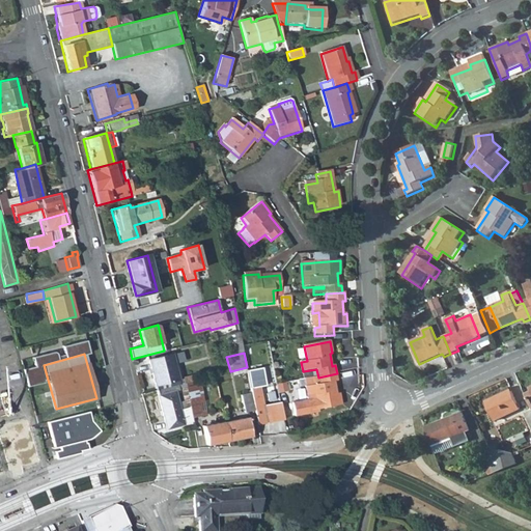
[(148,361),(157,391),(173,386),(178,385),(179,385),(172,355),(148,361)]
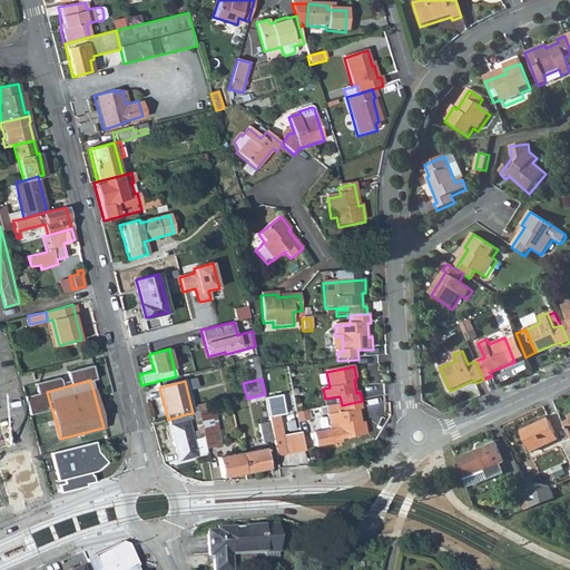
[(265,397),(269,418),(279,415),(284,414),(281,395),(265,397)]
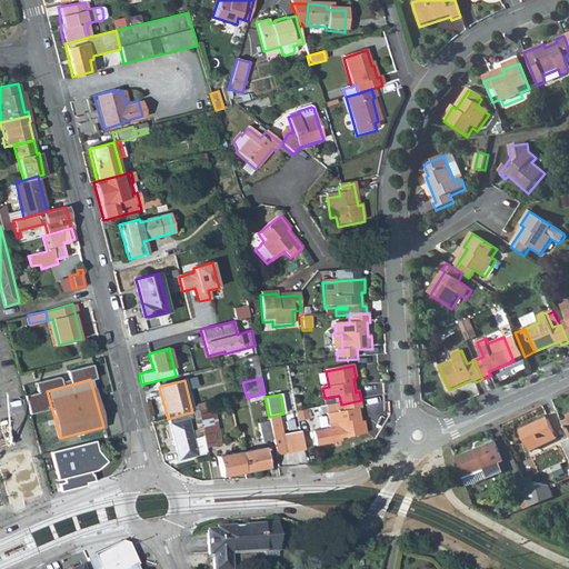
[(362,408),(361,400),(341,405),(342,412),(328,416),(330,428),(312,432),(315,447),(332,443),(331,441),(367,435),(365,422),(362,422),(359,409),(362,408)]
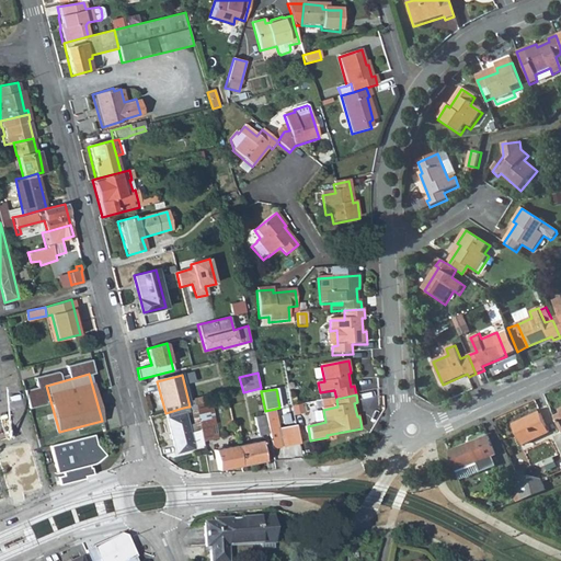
[(210,407),(196,410),(201,431),(202,442),(218,438),(210,407)]
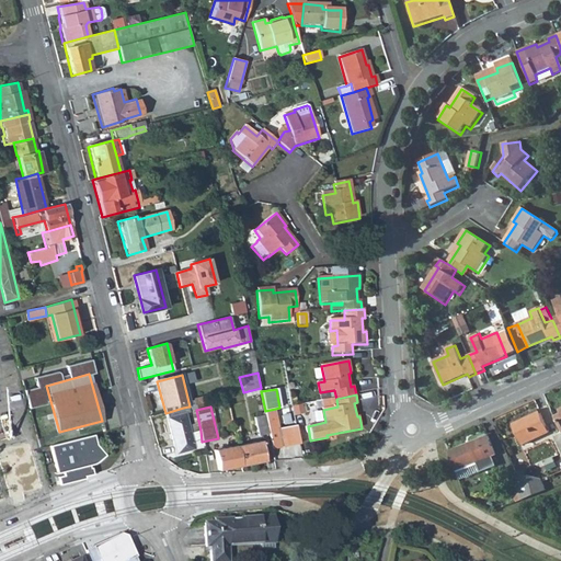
[(185,414),(183,408),(165,413),(175,454),(194,450),(194,448),(203,447),(202,442),(201,431),(190,433),(185,414)]
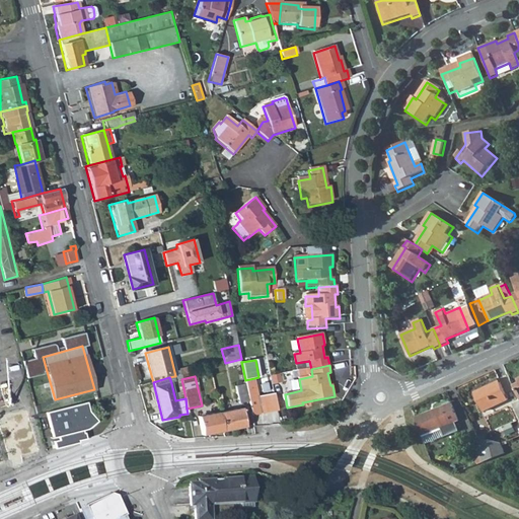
[(254,378),(245,380),(246,384),(249,401),(250,403),(260,401),(254,378)]
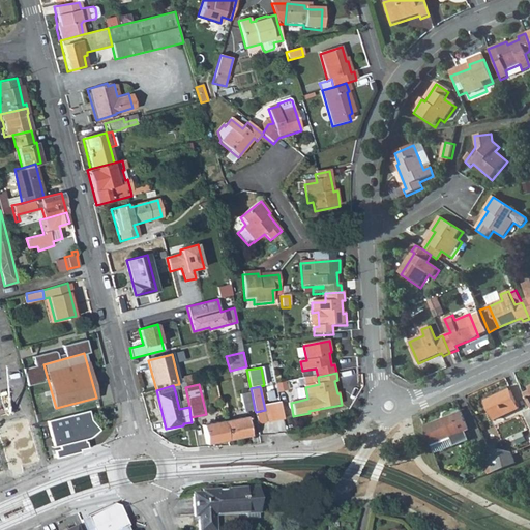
[(504,392),(486,402),(495,420),(521,408),(512,391),(505,394),(504,392)]
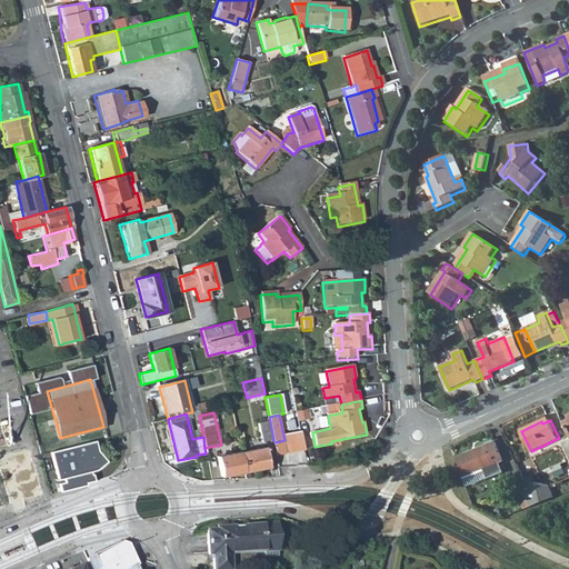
[(262,442),(273,440),(270,421),(259,423),(262,442)]
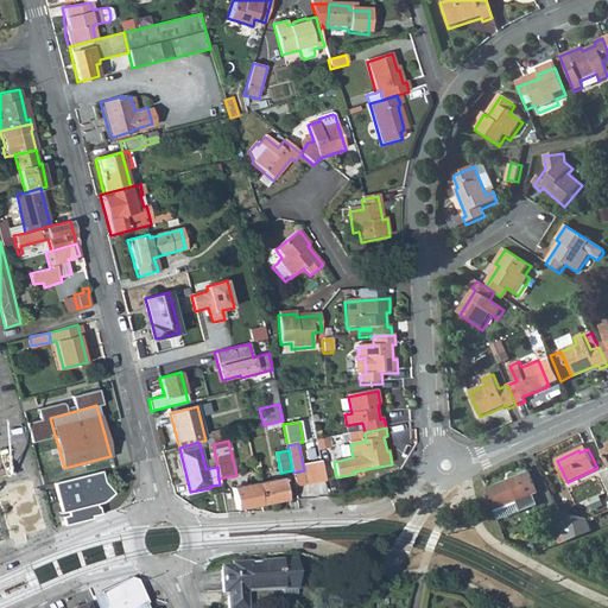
[(106,481),(102,470),(55,483),(63,511),(70,510),(71,513),(64,515),(68,524),(89,518),(88,514),(92,513),(93,514),(103,512),(102,505),(100,505),(100,501),(106,499),(114,494),(106,481)]
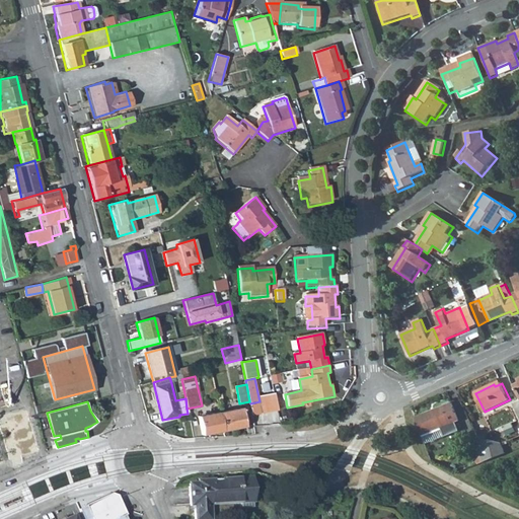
[(260,401),(250,403),(252,416),(262,414),(260,401)]
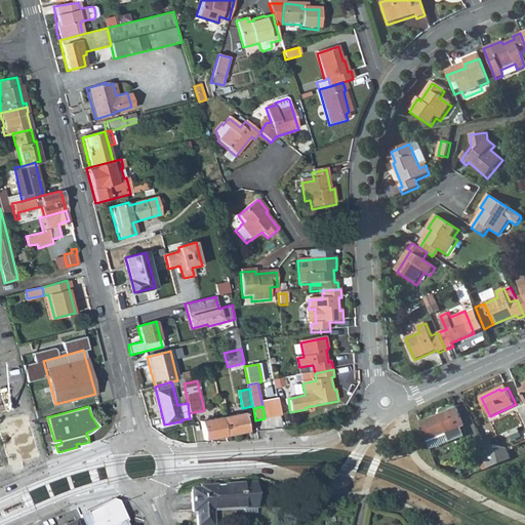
[(458,408),(420,421),(427,440),(466,426),(458,408)]
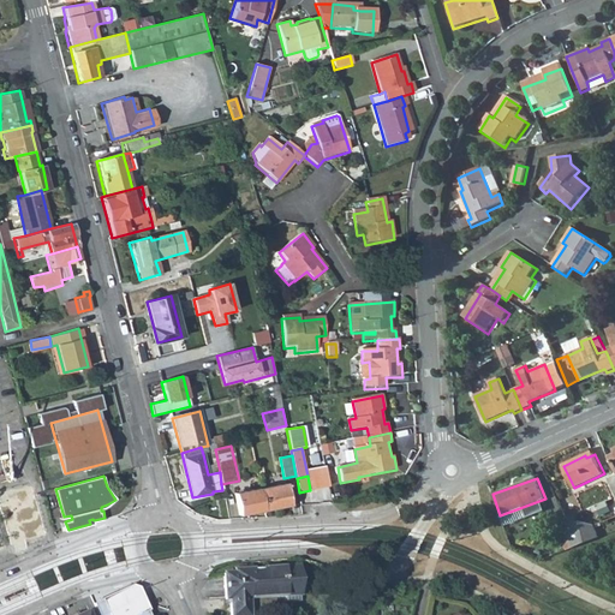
[(286,484),(260,489),(263,511),(291,506),(286,484)]
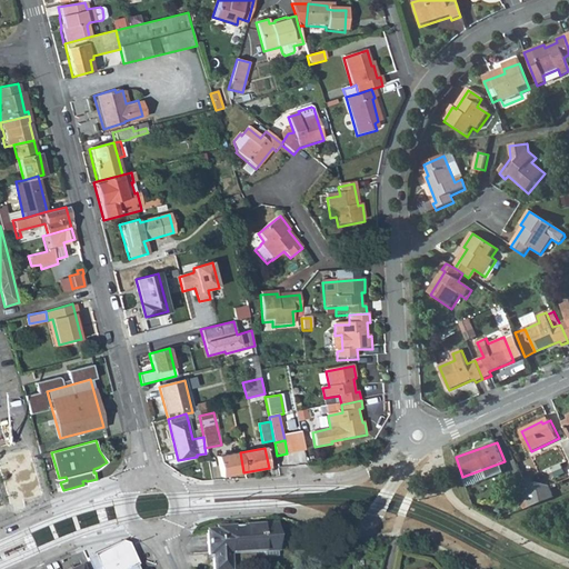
[(221,477),(243,472),(240,452),(217,456),(221,477)]
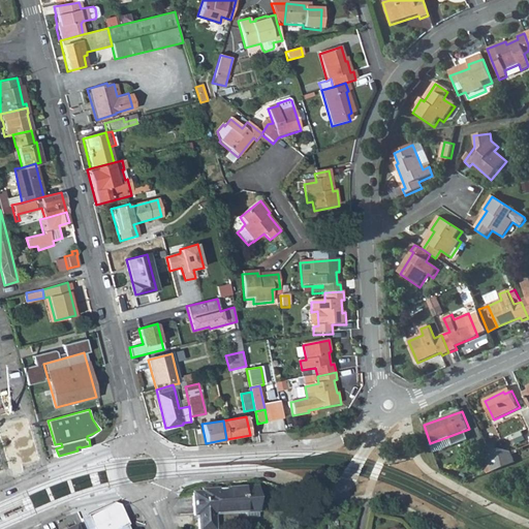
[(514,463),(511,453),(489,446),(491,461),(494,471),(514,463)]
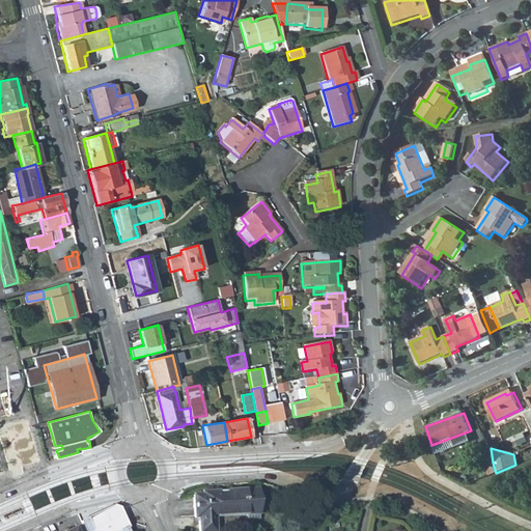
[(257,488),(202,493),(202,495),(193,496),(194,518),(198,518),(199,530),(215,530),(215,516),(246,514),(246,521),(258,520),(258,513),(259,513),(257,488)]
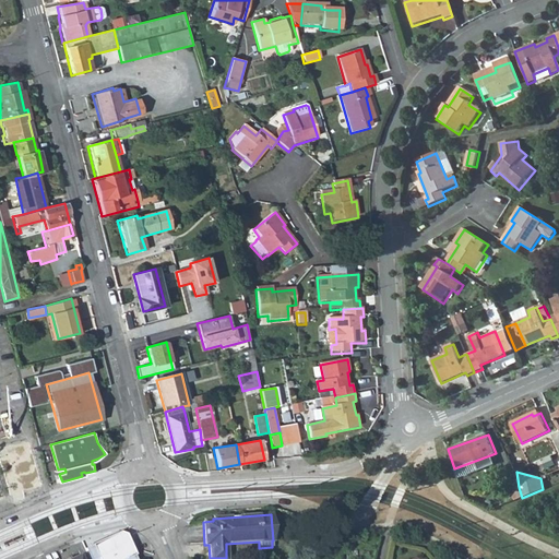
[(137,558),(135,557),(137,556),(127,535),(120,533),(93,546),(93,547),(86,550),(90,558),(137,558)]
